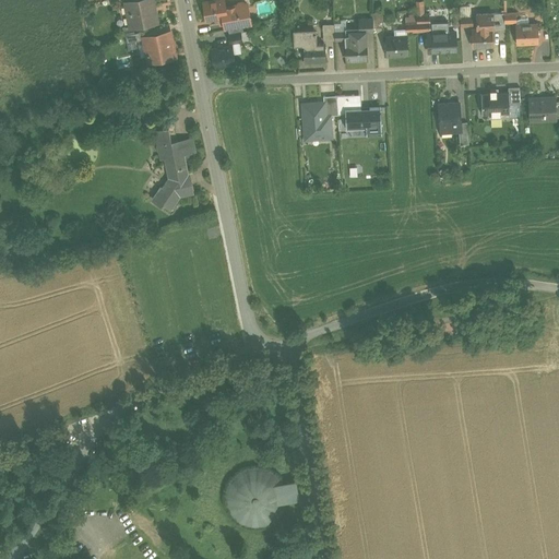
[(145,0),(127,4),(131,26),(156,21),(153,1),(152,0),(145,0)]
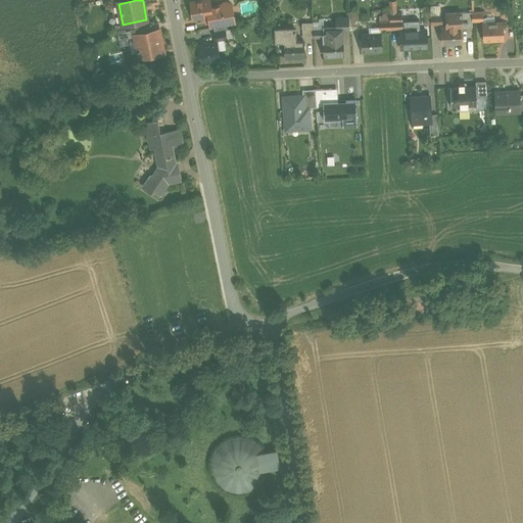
[(209,0),(203,0),(190,2),(193,19),(209,17),(212,16),(211,8),(209,0)]
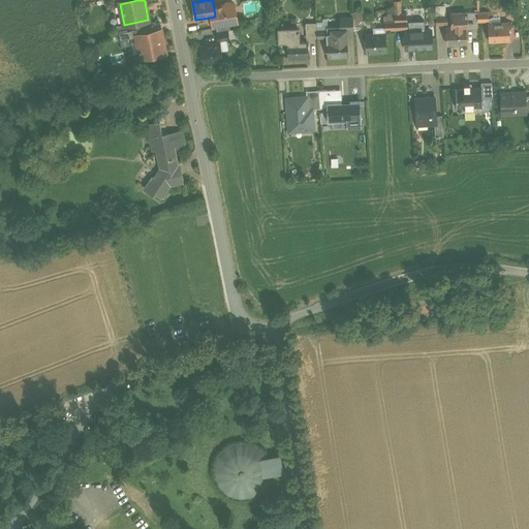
[(224,6),(214,8),(215,17),(212,18),(214,28),(238,24),(235,5),(232,5),(230,3),(226,4),(224,6)]
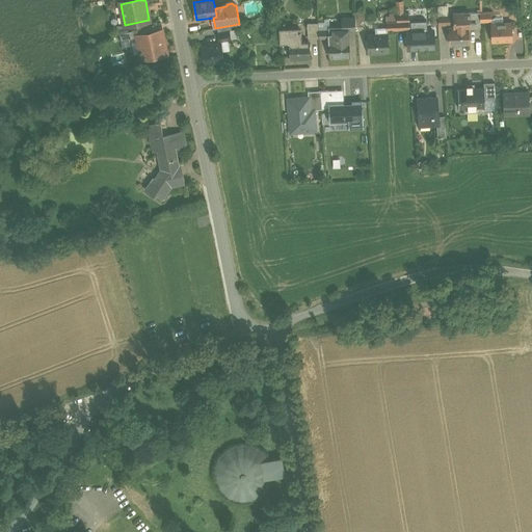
[(364,12),(354,12),(355,19),(355,27),(365,27),(364,12)]
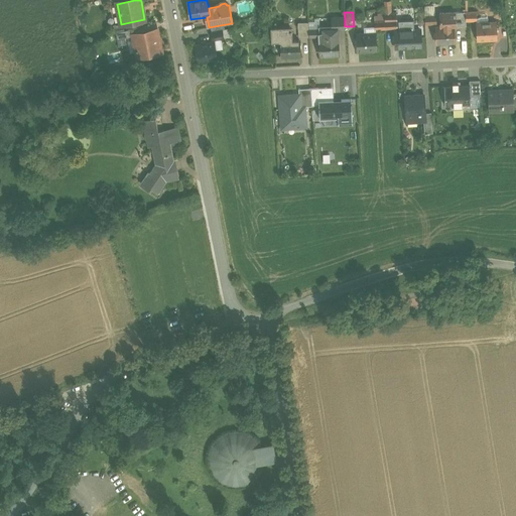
[(477,21),(477,12),(466,13),(466,21),(477,21)]
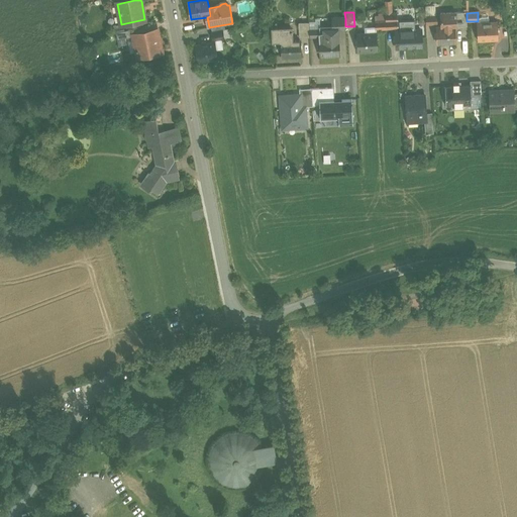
[(456,13),(440,14),(441,27),(436,27),(437,43),(455,42),(455,27),(457,27),(456,13)]
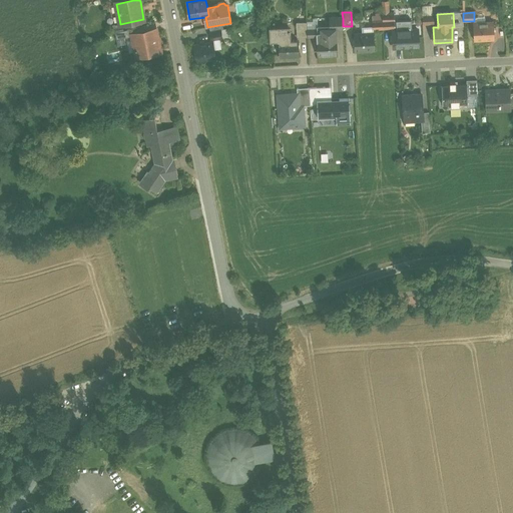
[(463,13),(453,13),(454,27),(464,26),(463,21),(463,13)]
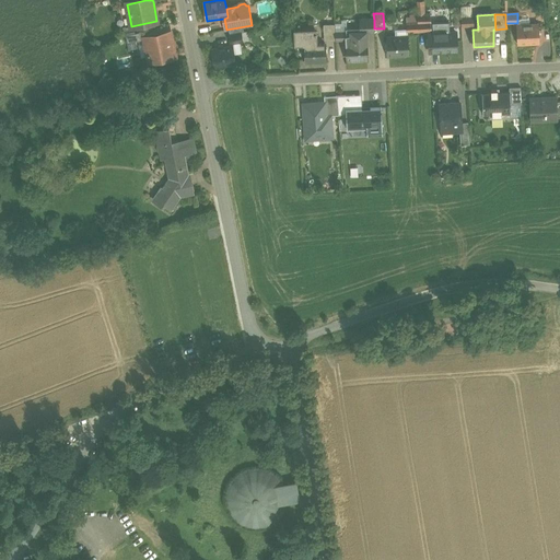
[(430,15),(418,15),(418,23),(419,31),(430,31),(430,23),(430,15)]
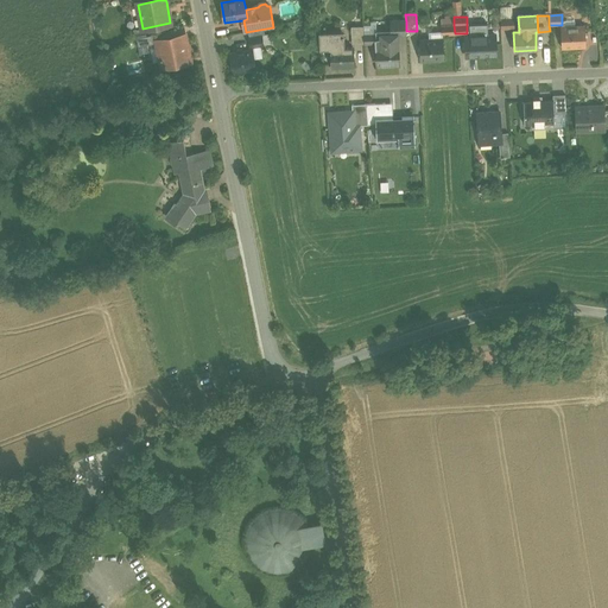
[(513,18),(501,19),(501,30),(514,29),(513,18)]
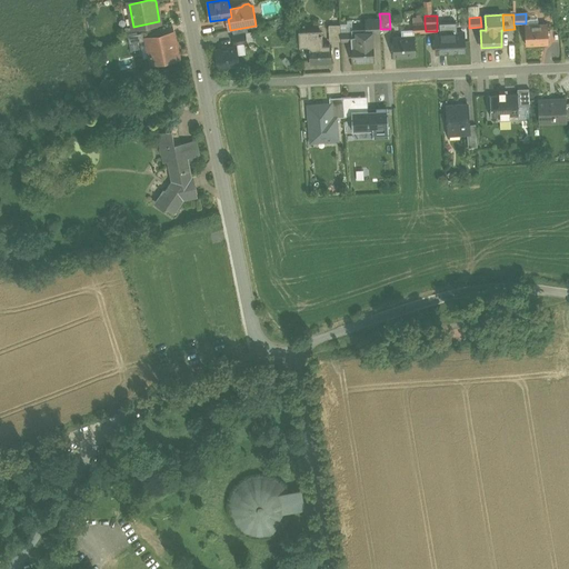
[(380,20),(365,21),(366,32),(372,32),(372,33),(380,32),(380,29),(380,20)]
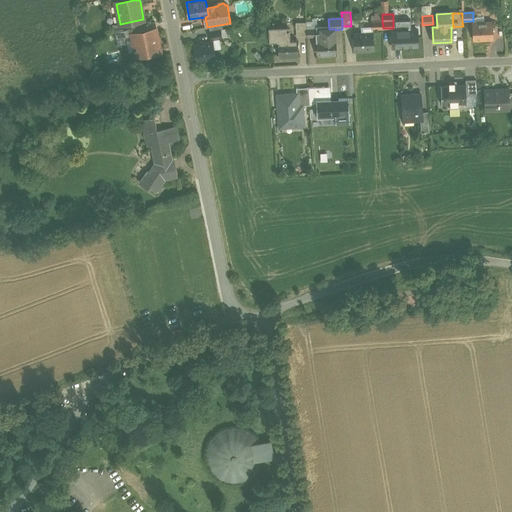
[(382,21),(372,22),(372,29),(383,28),(382,21)]
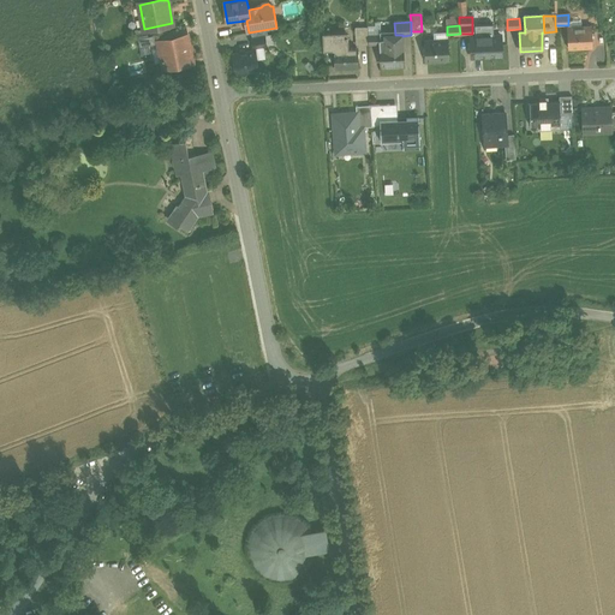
[(368,27),(356,28),(356,45),(369,45),(369,35),(368,27)]
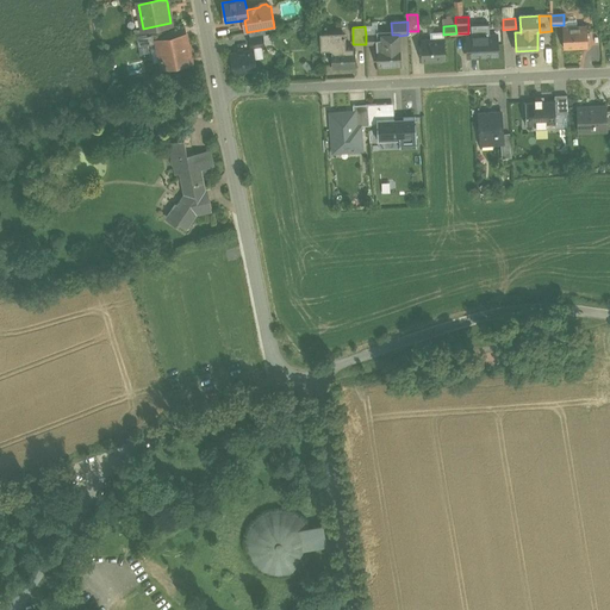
[(585,27),(564,27),(565,48),(586,47),(585,27)]
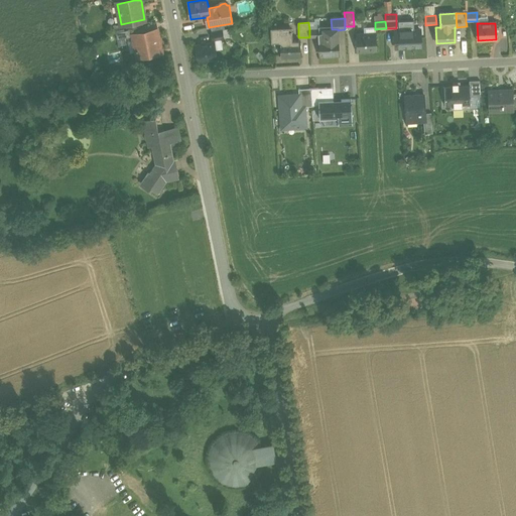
[(129,29),(116,32),(118,39),(130,37),(129,29)]
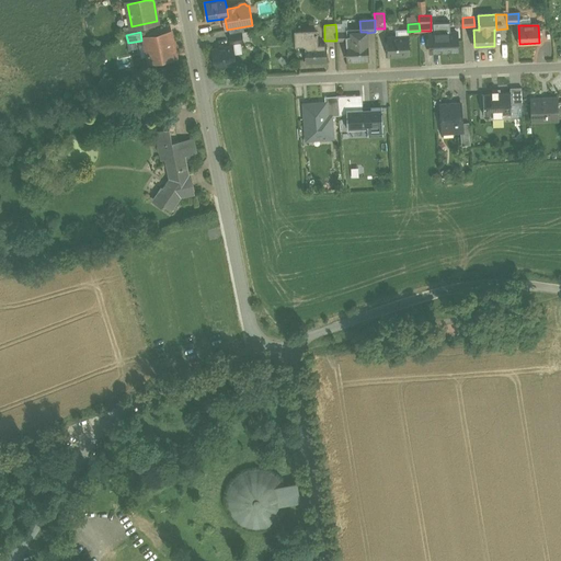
[(318,32),(296,33),(296,46),(306,45),(307,63),(327,61),(325,44),(318,44),(318,32)]
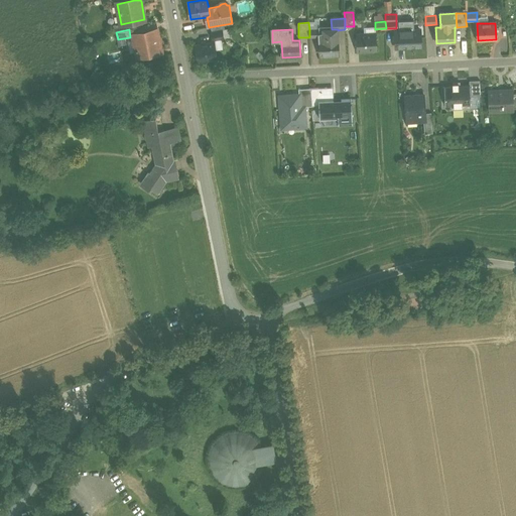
[(319,29),(309,29),(309,37),(319,37),(318,30),(319,30),(319,29)]
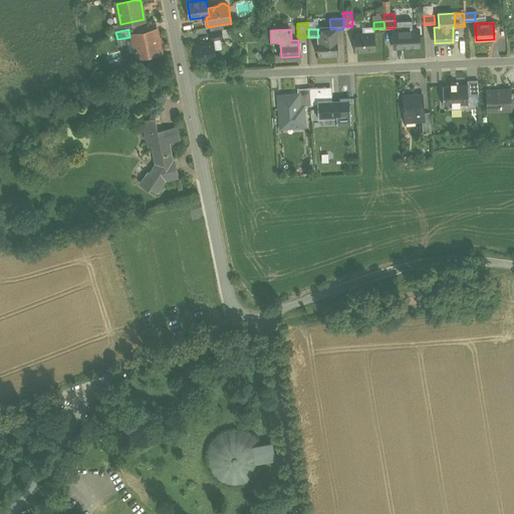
[(336,30),(336,29),(330,29),(318,30),(317,30),(318,37),(319,55),(337,54),(336,30)]
